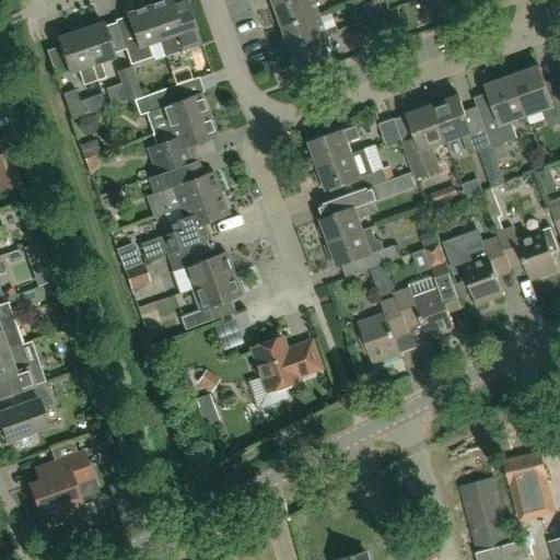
[(167,0),(149,7),(160,42),(165,57),(201,45),(185,0),(167,0)]
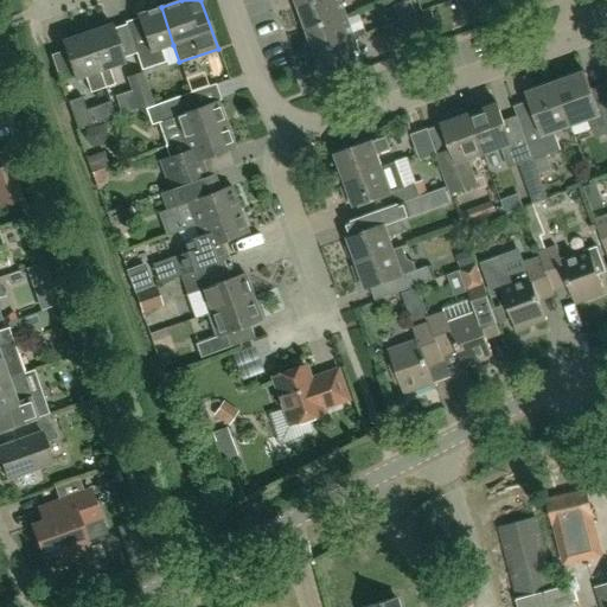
[(340,0),(319,0),(299,8),(306,31),(346,16),(340,0)]
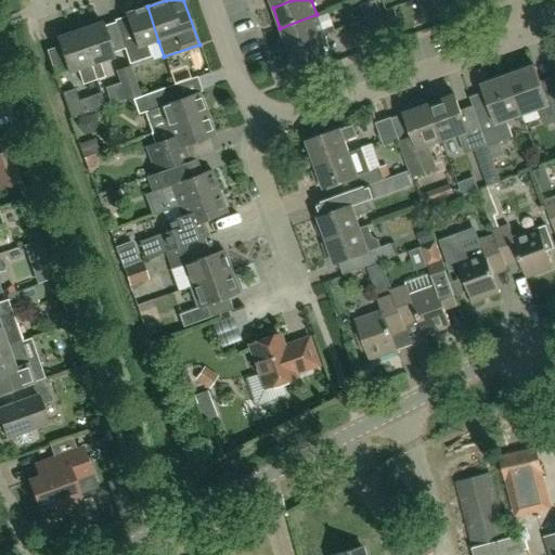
[(374,0),(361,5),(366,21),(381,15),(375,0),(374,0)]
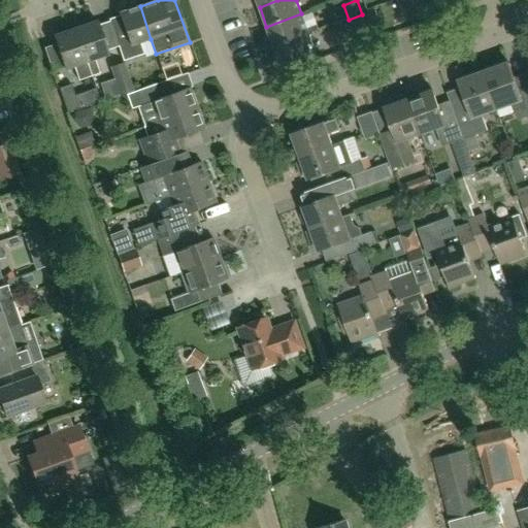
[(399,0),(406,20),(439,9),(435,0),(399,0)]
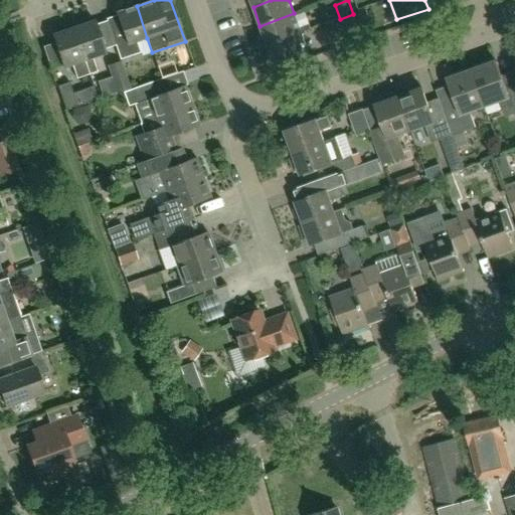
[(136,41),(147,38),(137,6),(116,13),(125,38),(114,42),(120,60),(140,53),(136,41)]
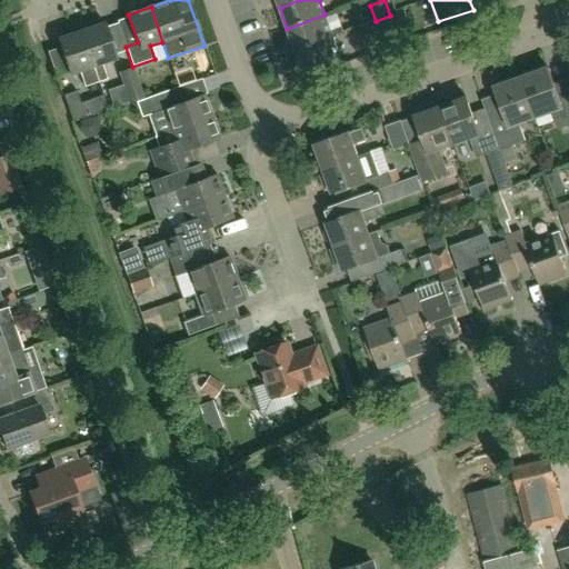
[(325,15),(287,29),(295,50),(332,37),(325,15)]
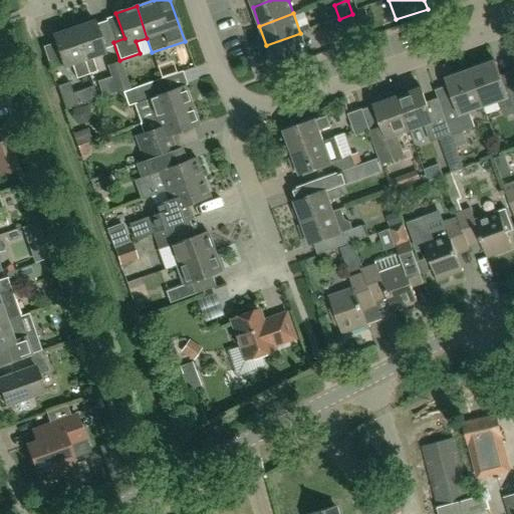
[(352,14),(339,19),(344,32),(357,27),(352,14)]
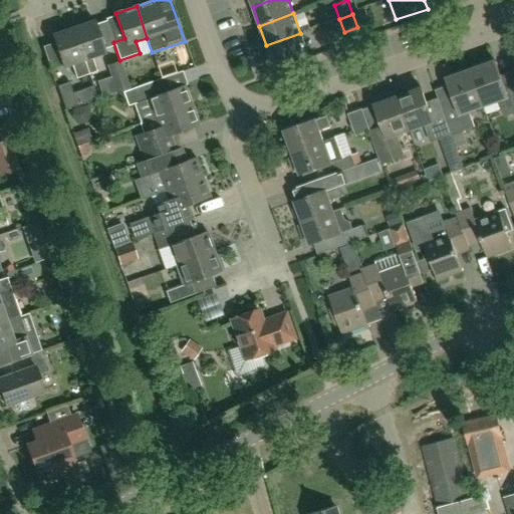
[(73,27),(89,74),(97,72),(92,58),(105,54),(94,20),(73,27)]
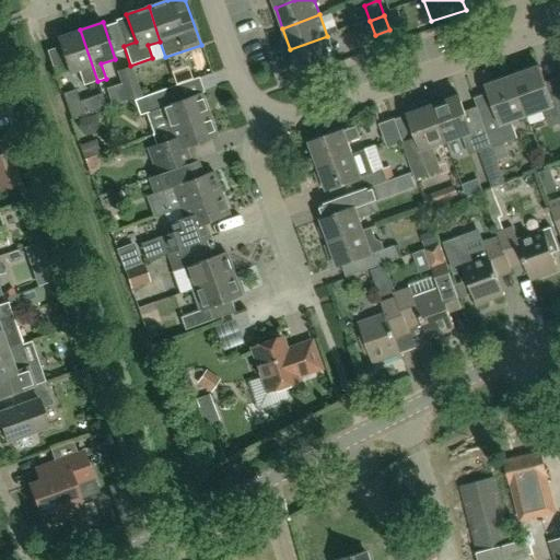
[(57,38),(69,72),(69,74),(78,71),(83,86),(97,81),(80,30),(57,38)]
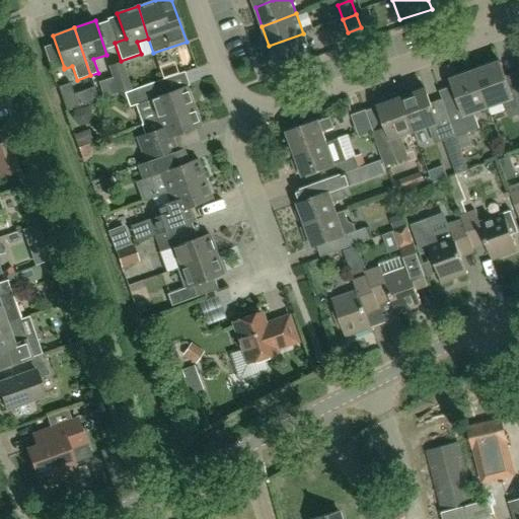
[(303,33),(269,46),(277,66),(310,53),(303,33)]
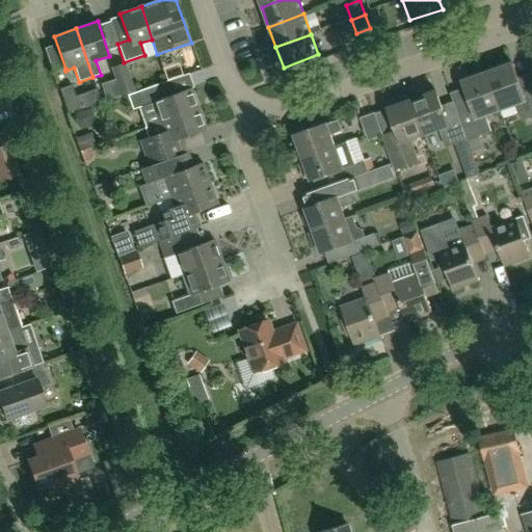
[(128,96),(135,92),(126,62),(111,68),(121,97),(128,96)]
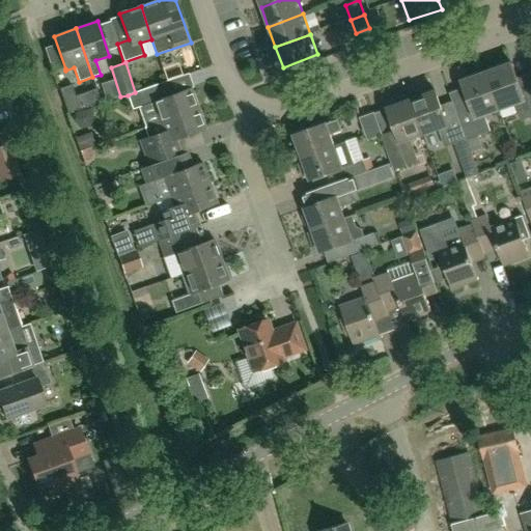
[(511,63),(486,73),(500,110),(515,105),(521,121),(530,117),(530,84),(521,88),(511,63)]
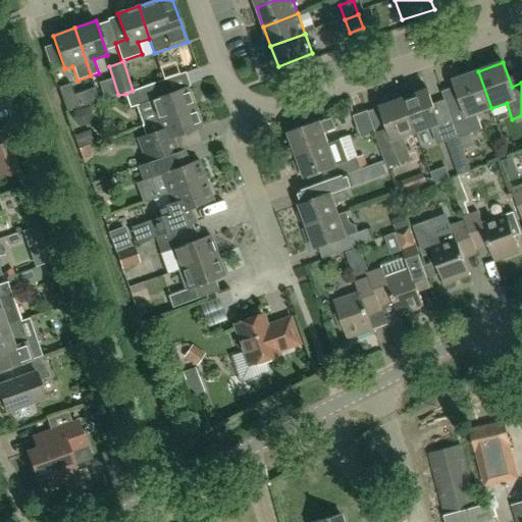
[(449,109),(459,138),(463,151),(474,147),(470,134),(481,129),(476,114),(491,108),(478,71),(453,81),(462,105),(449,109)]
